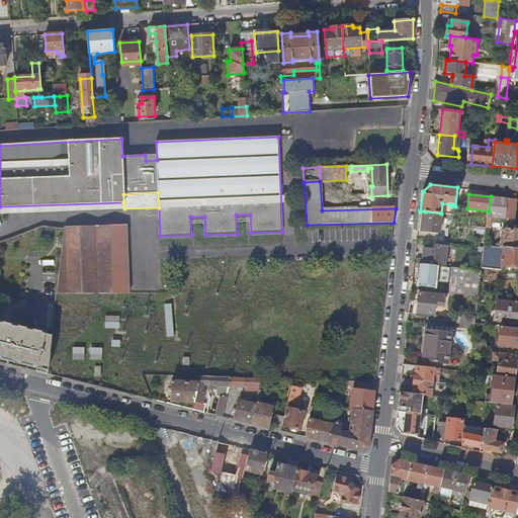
[(506,218),(508,198),(491,196),(489,211),(488,216),(506,218)]
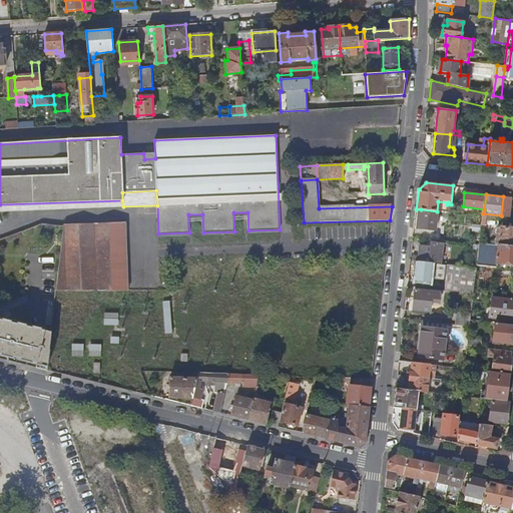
[(510,216),(512,197),(503,196),(501,215),(510,216)]
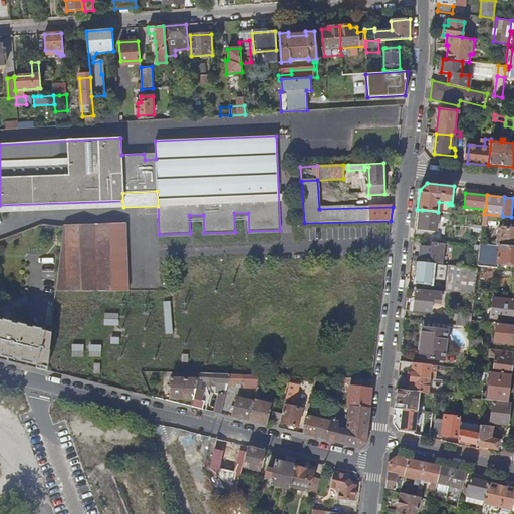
[(438,222),(439,212),(438,212),(422,210),(420,230),(437,232),(437,226),(440,226),(440,222),(438,222)]
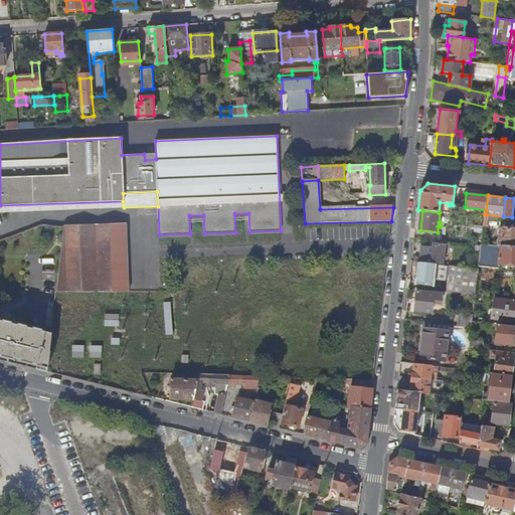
[(129,292),(126,223),(64,226),(64,228),(62,242),(60,261),(56,292),(129,292)]
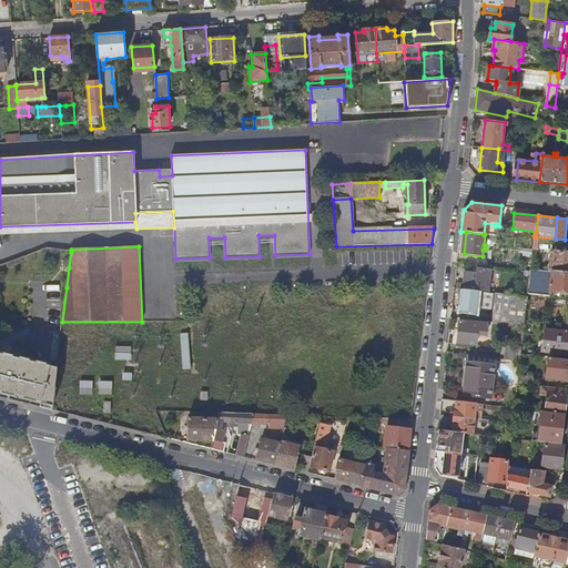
[(567,273),(567,252),(555,251),(555,252),(551,252),(549,271),(553,271),(567,273)]
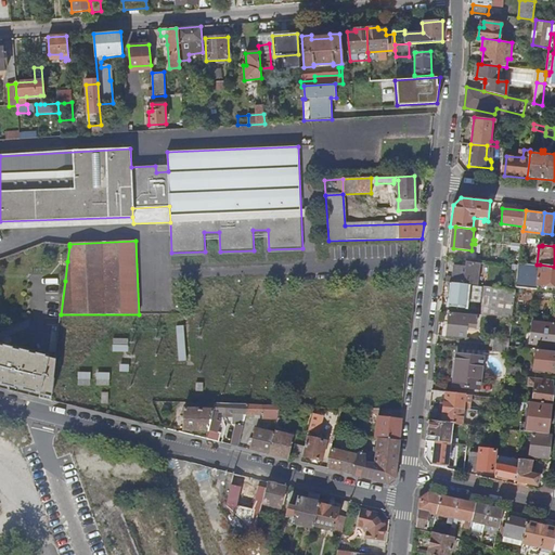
[(455,266),(453,282),(478,284),(480,263),(466,262),(465,267),(455,266)]
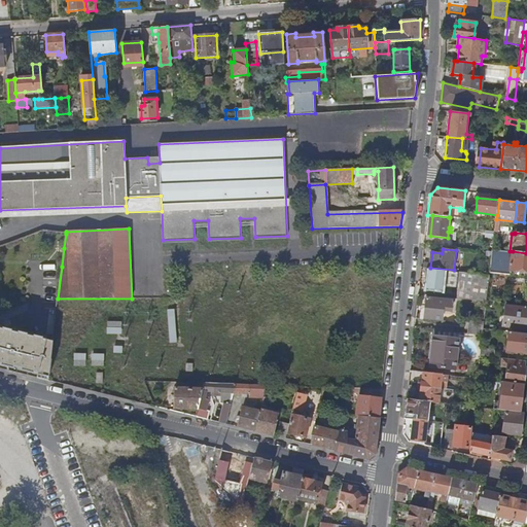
[(526,272),(526,253),(513,251),(510,251),(493,249),(493,251),(490,272),(525,276),(525,272),(526,272)]
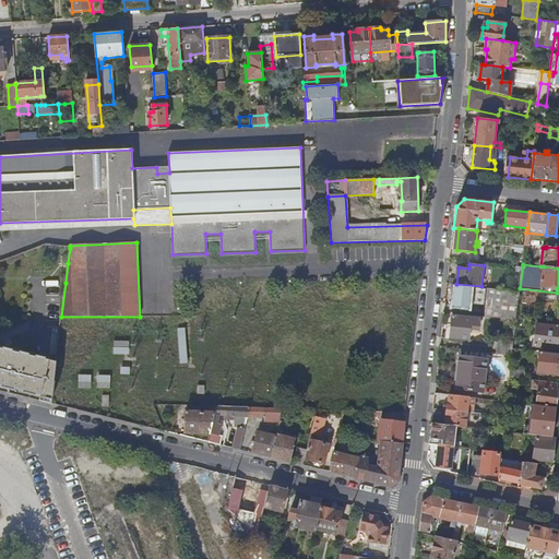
[(470,306),(471,286),(458,285),(455,305),(470,306)]
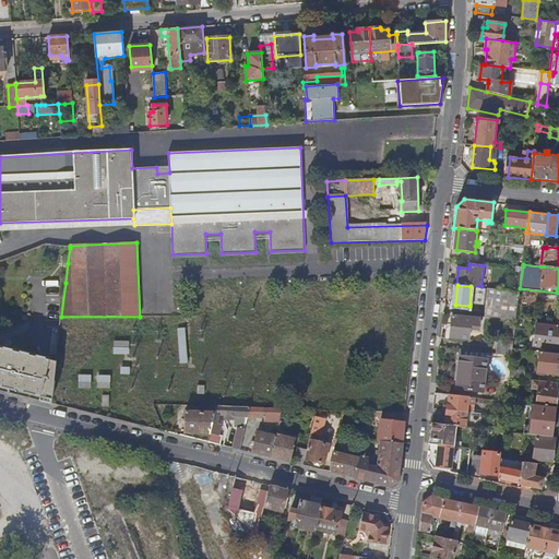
[(485,305),(487,288),(476,287),(475,304),(485,305)]
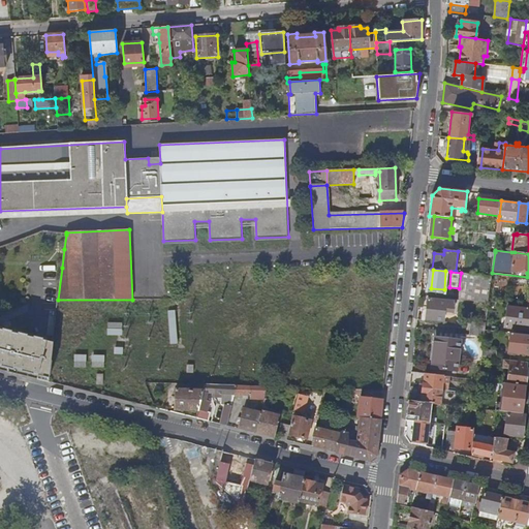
[(489,303),(491,276),(462,273),(459,300),(489,303)]
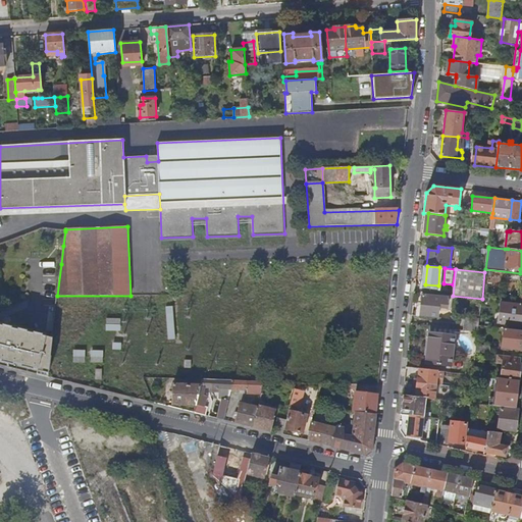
[(448,308),(449,298),(442,297),(441,298),(424,296),(423,295),(420,315),(438,317),(440,307),(448,308)]
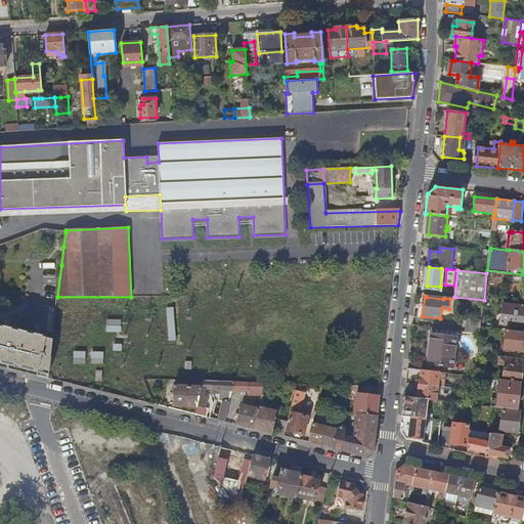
[(523,305),(503,304),(501,323),(523,325),(523,305)]
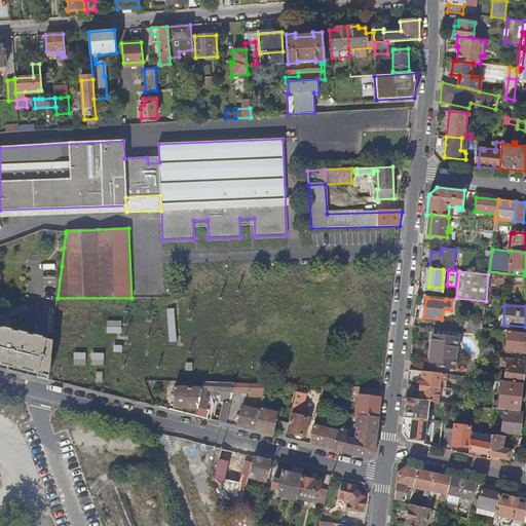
[(483,329),(484,322),(470,320),(468,333),(483,335),(483,329)]
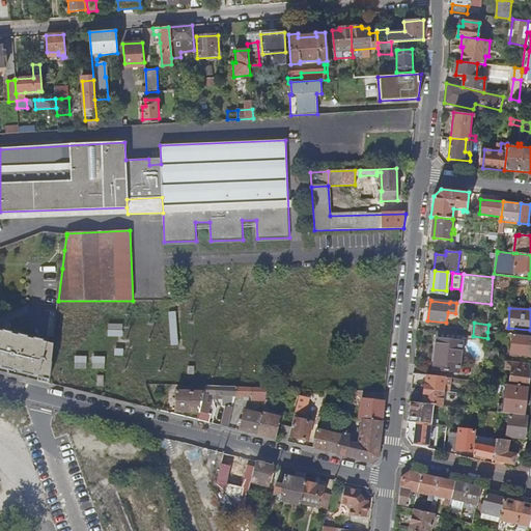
[(49,384),(53,345),(36,341),(0,332),(0,371),(28,379),(44,383),(49,384)]
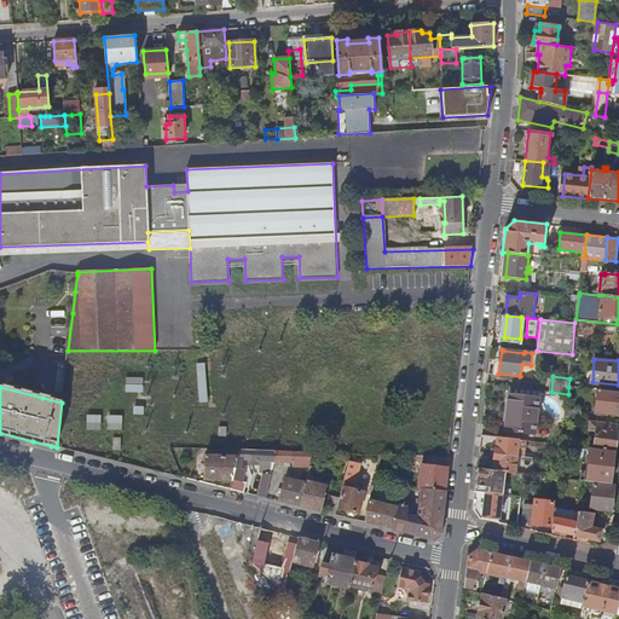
[(537,391),(512,388),(510,395),(536,399),(537,391)]
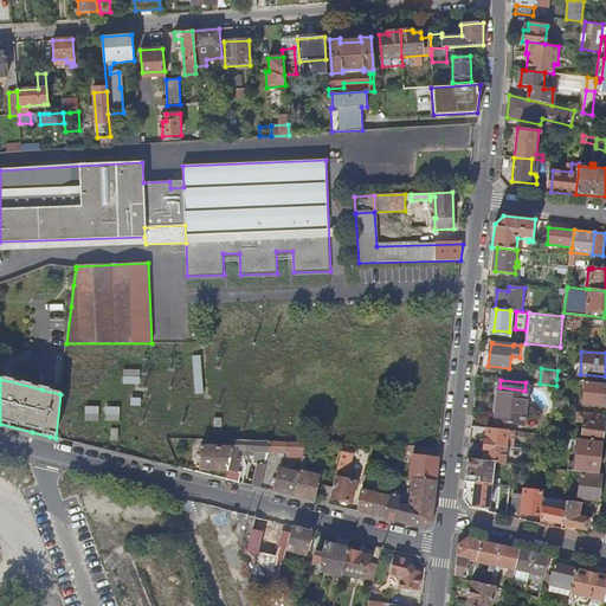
[(605,385),(586,382),(584,405),(586,406),(586,408),(598,410),(598,406),(605,407),(605,385)]
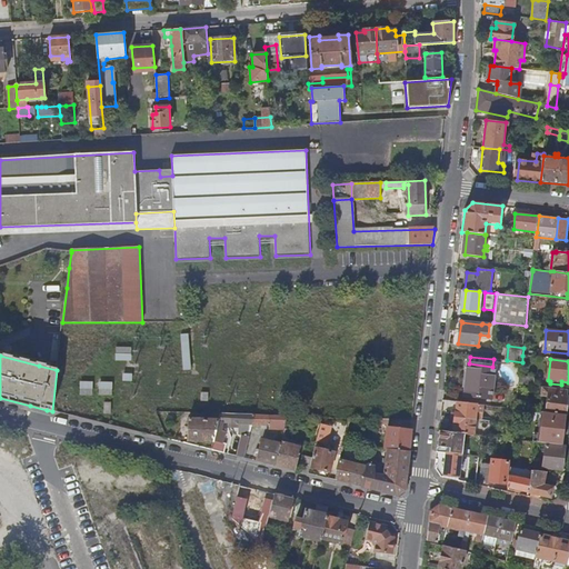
[(469,363),(466,397),(492,399),(496,367),(492,367),(469,363)]
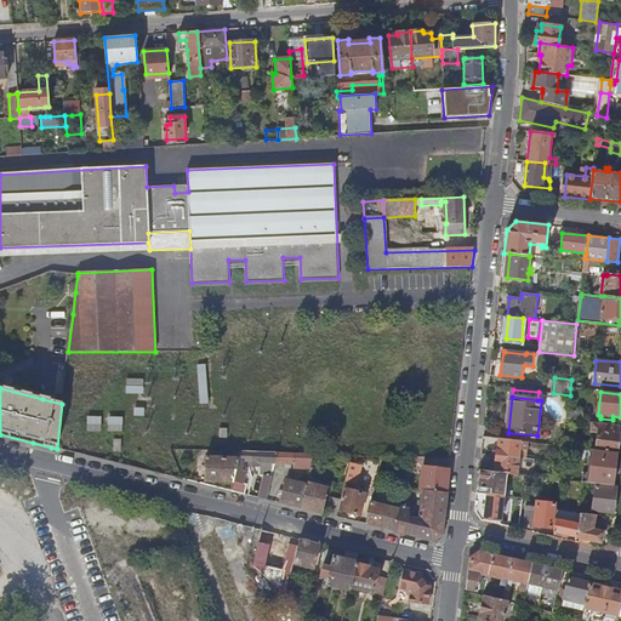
[(582,421),(584,414),(568,411),(567,420),(571,420),(582,421)]
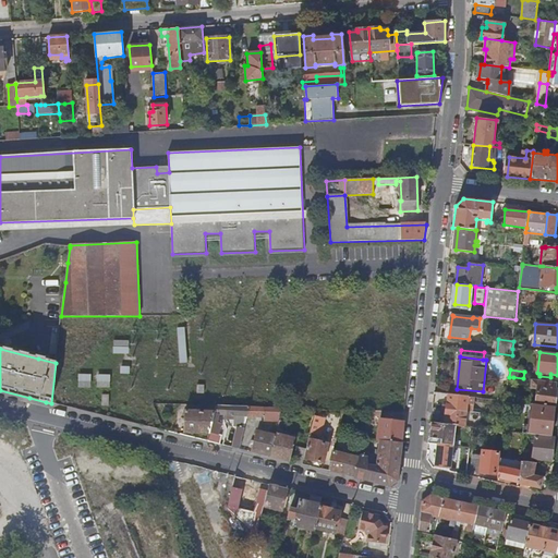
[(80,385),(92,386),(92,373),(80,373),(80,385)]
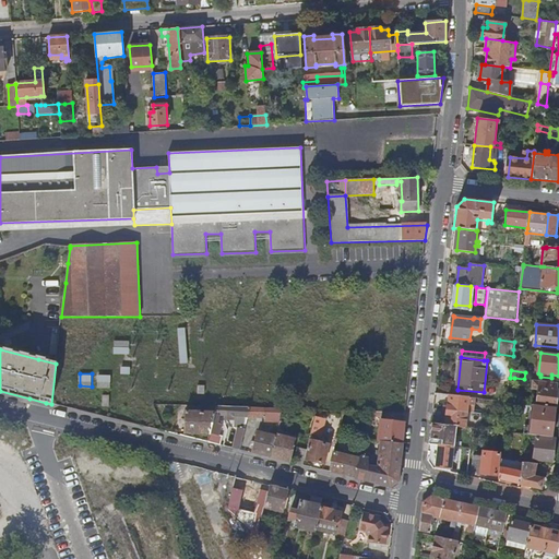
[(557,407),(558,389),(558,382),(533,380),(533,389),(539,390),(538,405),(550,406),(557,407)]
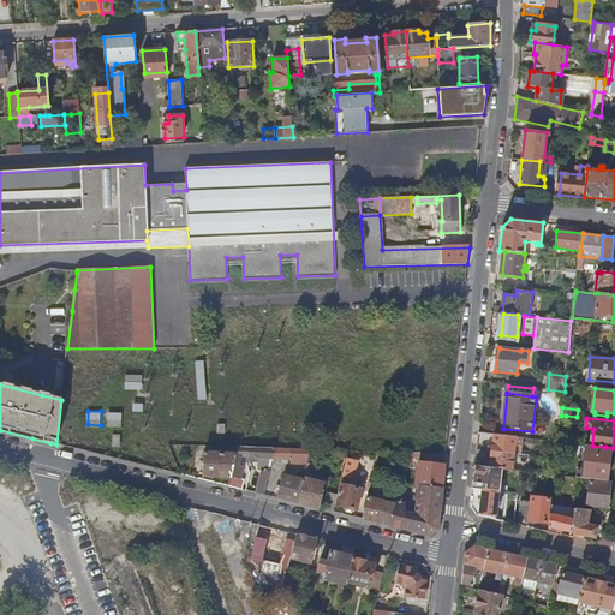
[(515,454),(517,437),(494,435),(493,452),(515,454)]
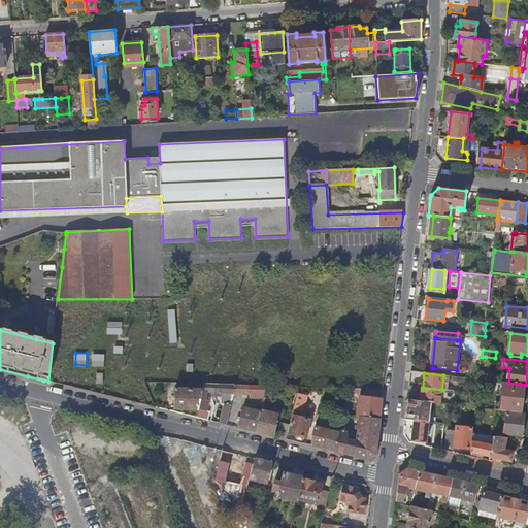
[(235,394),(237,385),(205,384),(203,390),(199,410),(197,418),(209,421),(210,413),(207,411),(209,401),(208,401),(209,398),(206,398),(207,393),(216,393),(216,396),(221,396),(223,396),(223,393),(235,394)]
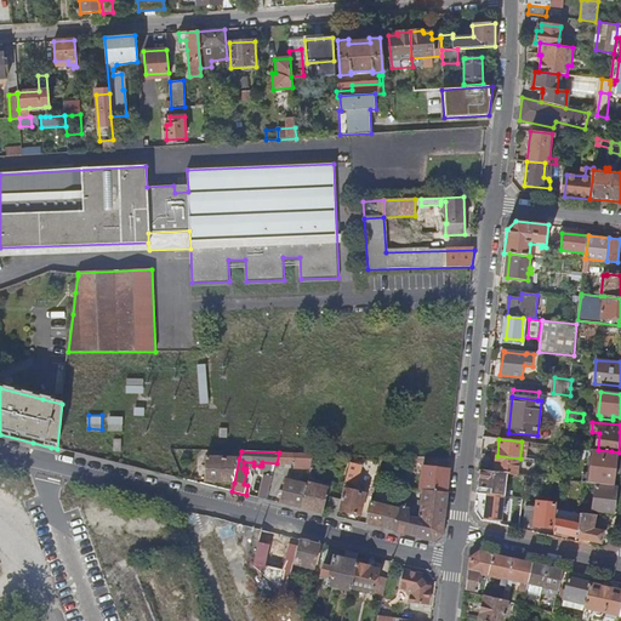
[(620,480),(620,451),(619,453),(611,451),(610,461),(598,460),(596,478),(620,480)]
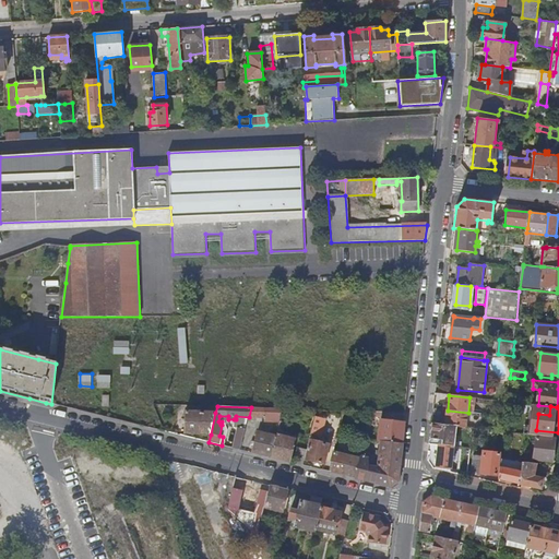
[(282,421),(285,408),(251,407),(249,417),(265,417),(265,421),(282,421)]
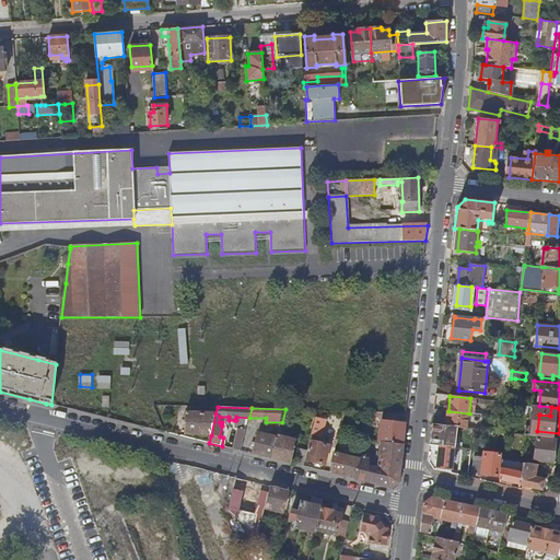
[(211,435),(216,413),(191,412),(193,410),(188,409),(188,412),(186,412),(186,434),(211,435)]
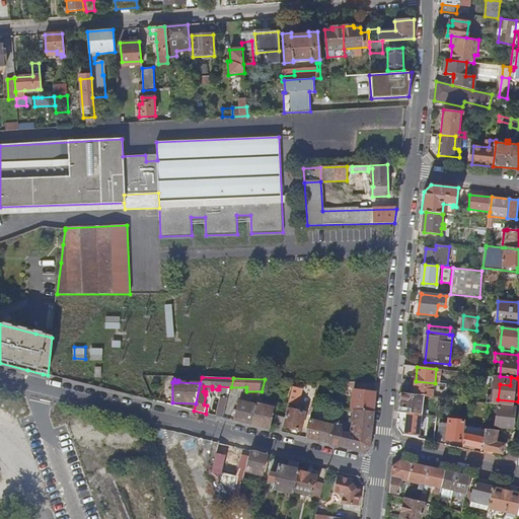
[(433,396),(435,383),(416,381),(415,394),(433,396)]
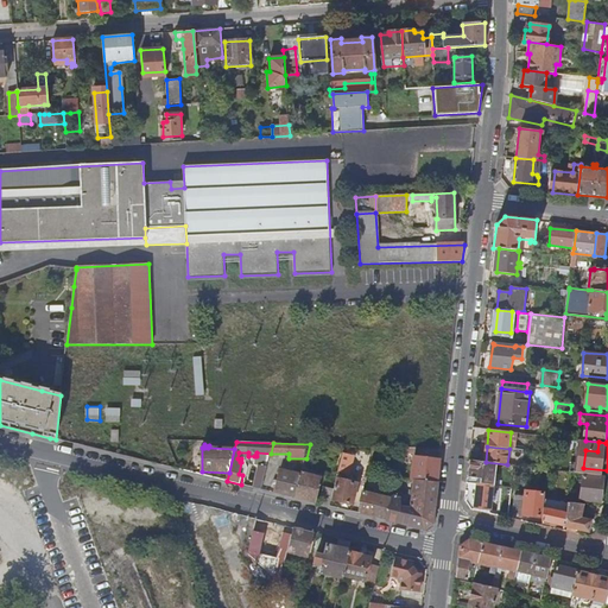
[(267,467),(271,454),(257,453),(257,456),(254,456),(253,460),(255,461),(255,466),(259,466),(267,467)]
